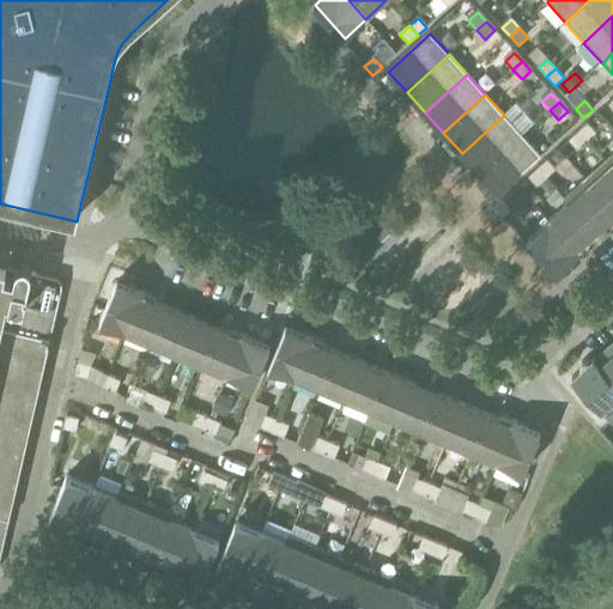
[(480,174),(522,135),(504,115),(462,153),(480,174)]
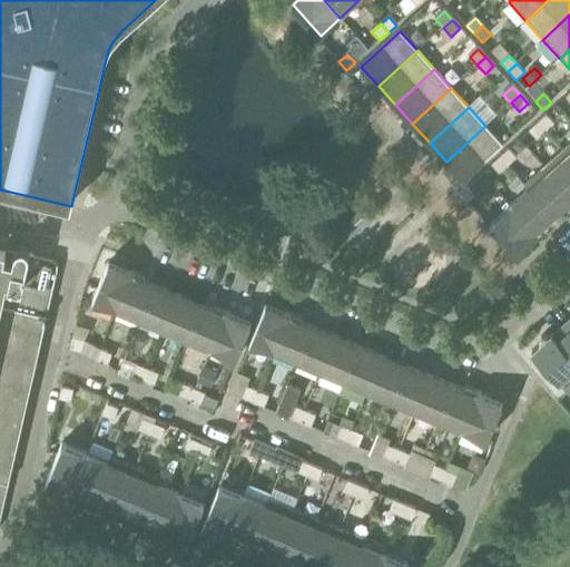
[(554,125),(547,116),(539,124),(547,133),(554,125)]
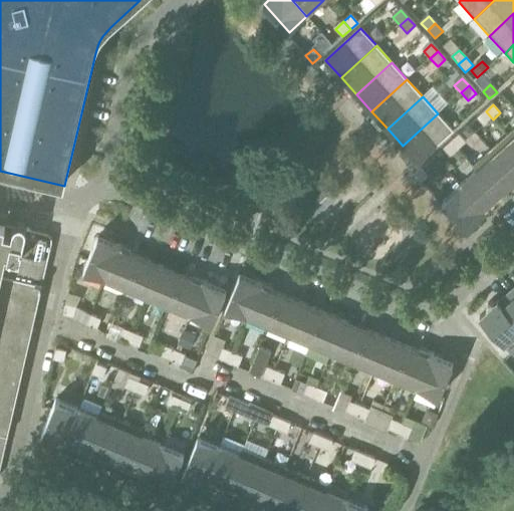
[(485,126),(493,119),(486,111),(477,118),(485,126)]
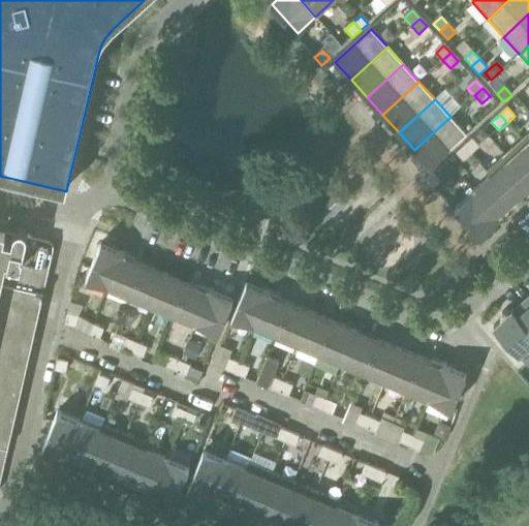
[(450,117),(414,150),(431,168),(467,135),(450,117)]
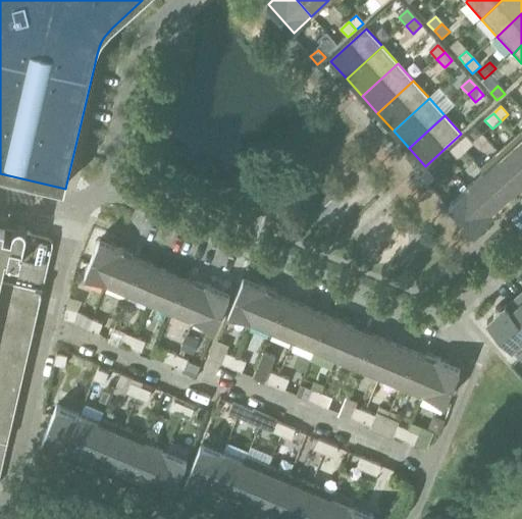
[(482,136),(476,128),(469,135),(476,142),(482,136)]
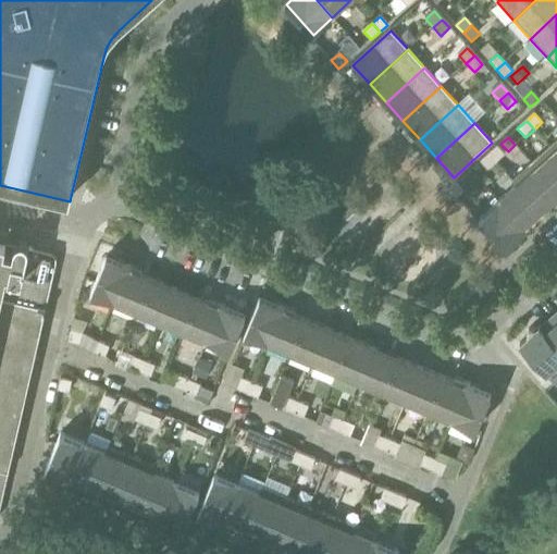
[(505,155),(497,147),(490,154),(497,162),(505,155)]
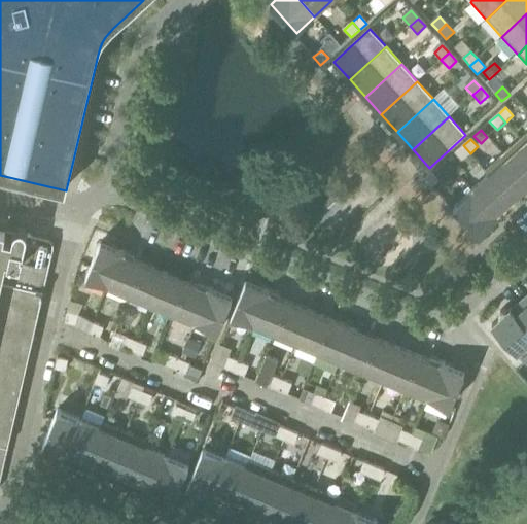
[(526,180),(526,145),(522,140),(504,155),(526,180)]
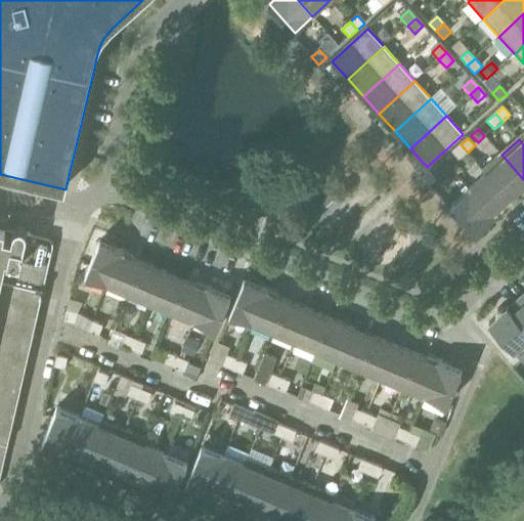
[(460,160),(468,153),(461,144),(452,153),(460,160)]
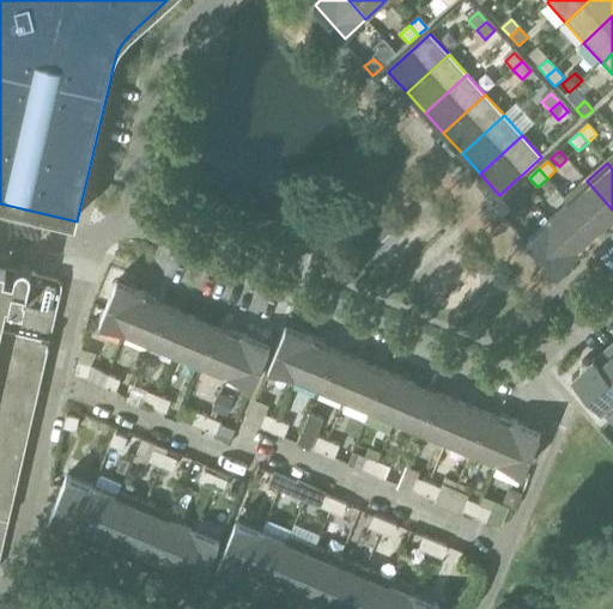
[(612,219),(612,209),(587,181),(565,201),(569,205),(570,203),(598,233),(612,219)]
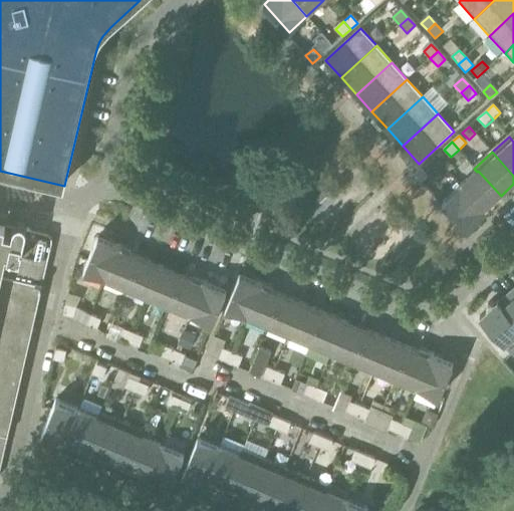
[(421,184),(429,177),(430,178),(434,175),(443,167),(434,158),(422,169),(414,176),(421,184)]
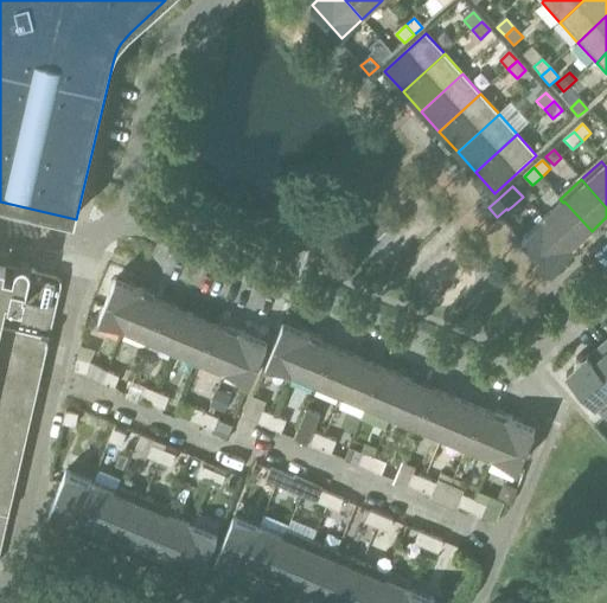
[(581,241),(592,231),(564,201),(563,203),(544,219),(574,252),(585,243),(581,241)]
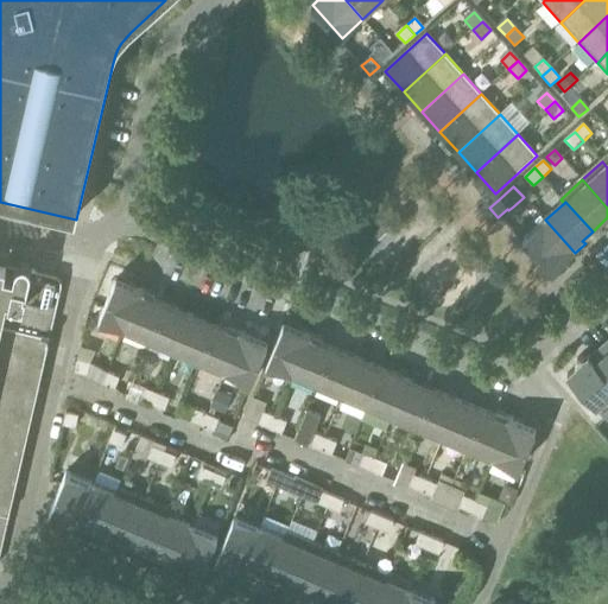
[(575,253),(545,220),(524,240),(551,268),(561,259),(564,262),(575,253)]
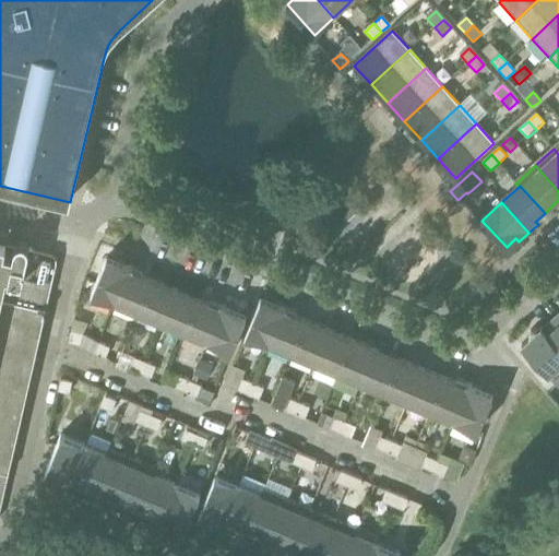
[(0,513),(9,474),(46,310),(57,264),(57,262),(57,260),(56,259),(54,257),(50,256),(30,250),(30,248),(28,246),(27,244),(26,243),(24,241),(22,241),(20,243),(18,244),(16,245),(15,248),(13,255),(4,253),(7,245),(9,237),(0,235),(0,513)]
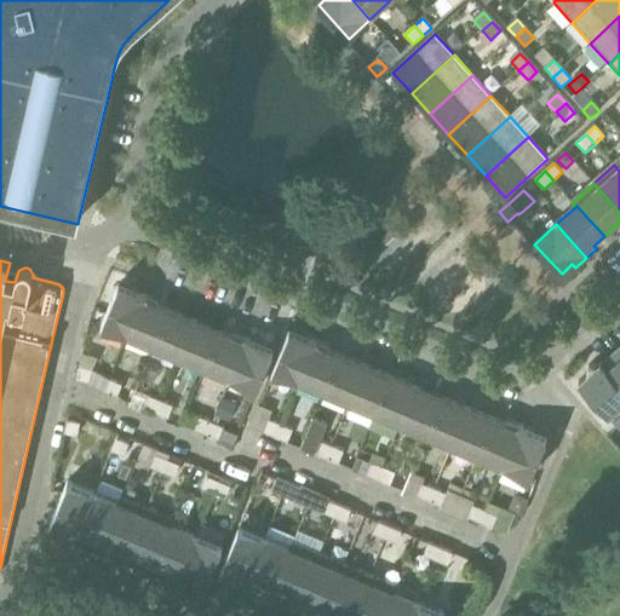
[(102,327),(127,338),(143,300),(147,301),(148,298),(132,292),(130,295),(116,291),(102,327)]
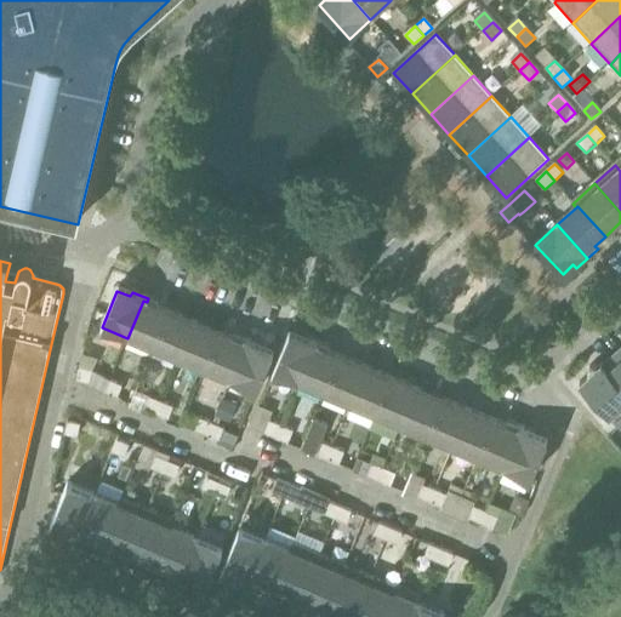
[(127,340),(153,350),(169,312),(147,302),(143,301),(127,338),(127,340)]
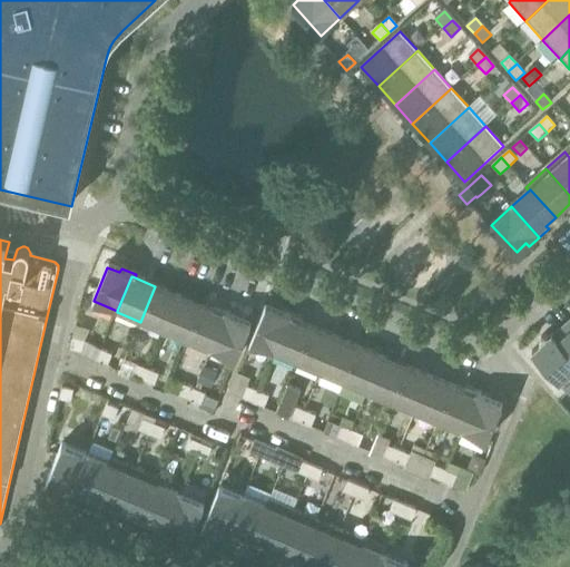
[(140,322),(164,331),(178,296),(155,286),(140,322)]
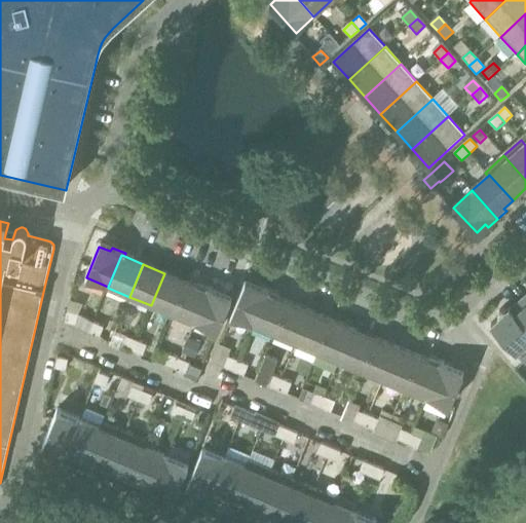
[(186,282),(164,273),(151,305),(173,314),(186,282)]
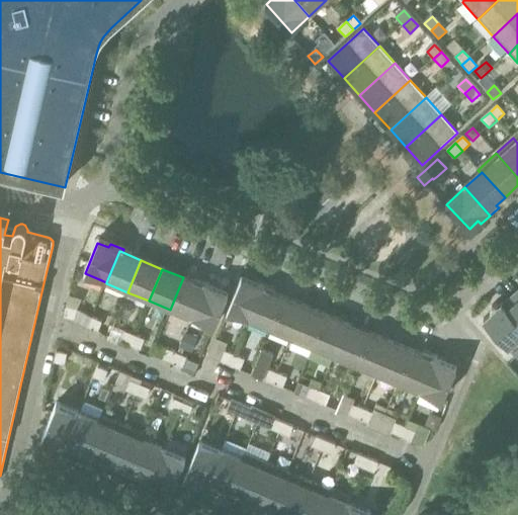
[(170,310),(192,319),(205,286),(203,285),(183,277),(170,310)]
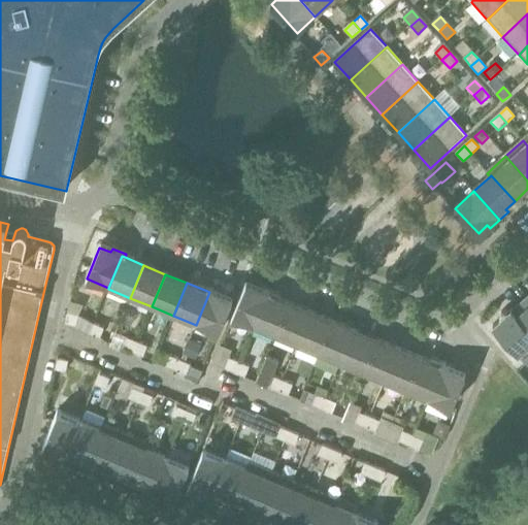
[(232,318),(254,327),(267,295),(270,296),(271,293),(258,287),(256,290),(244,286),(232,318)]
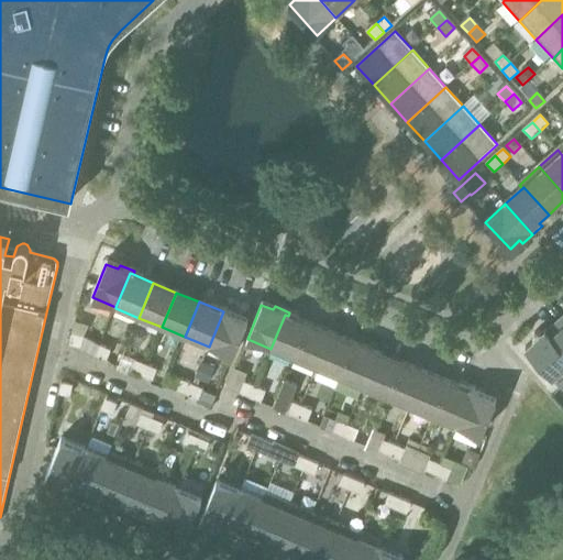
[(222,308),(221,310),(223,311),(209,347),(233,357),(247,322),(235,318),(236,314),(222,308)]
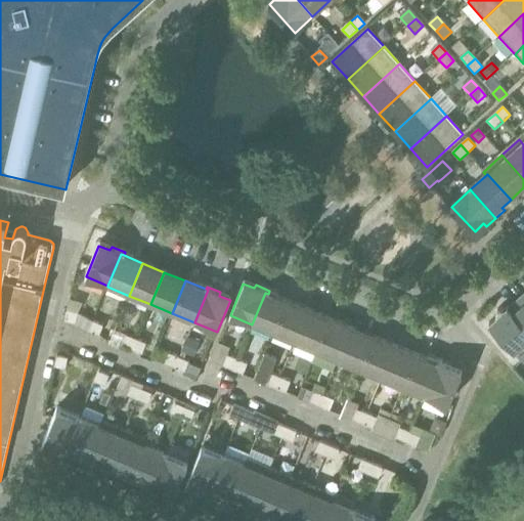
[(273,334),(287,301),(268,294),(265,293),(252,324),(273,334)]
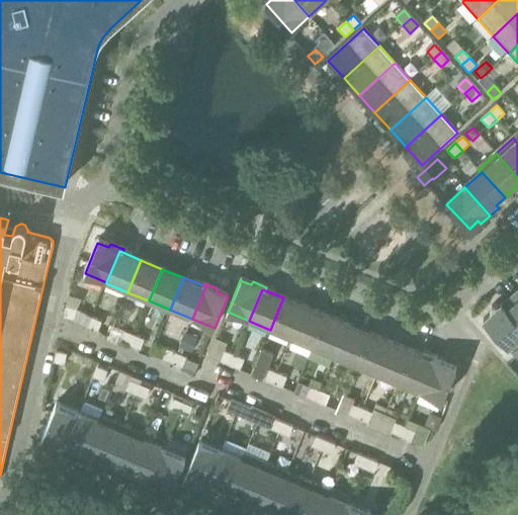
[(270,330),(291,339),(305,307),(283,297),(270,330)]
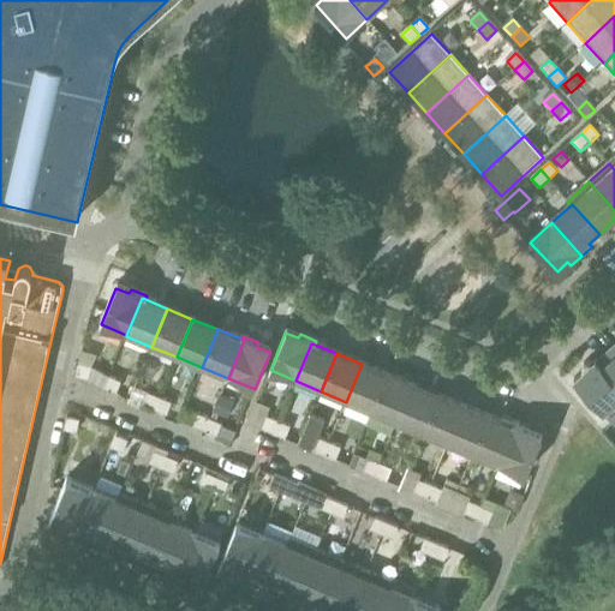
[(614,360),(613,358),(602,367),(596,361),(592,365),(591,364),(587,364),(585,364),(584,365),(583,369),(584,372),(573,382),(604,415),(610,423),(614,421),(614,360)]
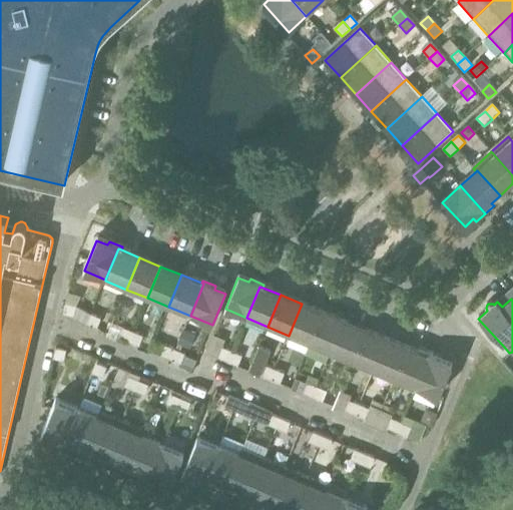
[(289,336),(310,345),(323,313),(302,304),(289,336)]
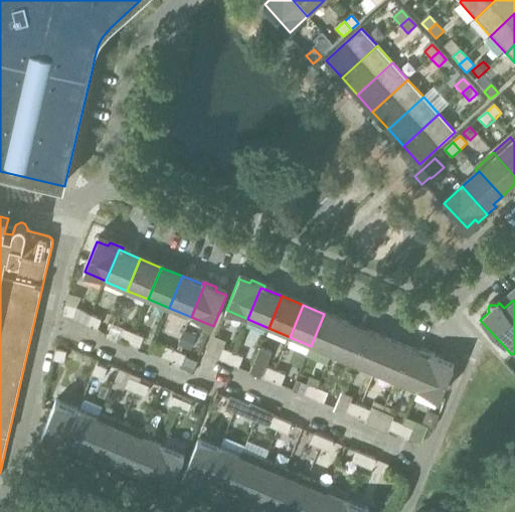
[(74,319),(76,309),(66,307),(63,317),(74,319)]
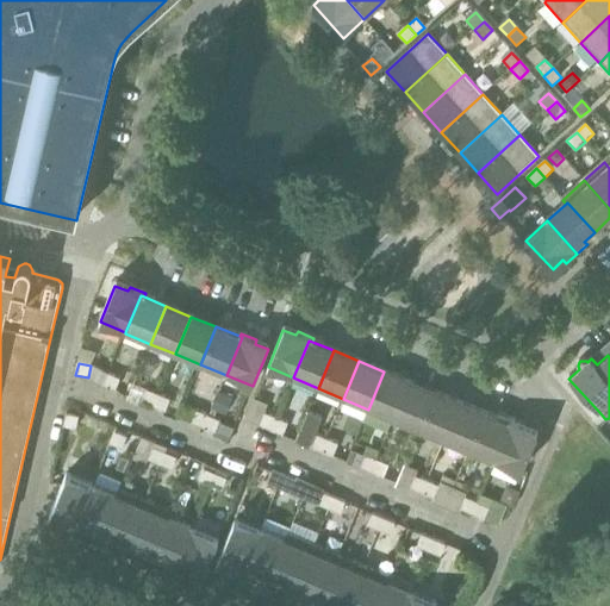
[(91,366),(88,378),(104,387),(109,375),(91,366)]
